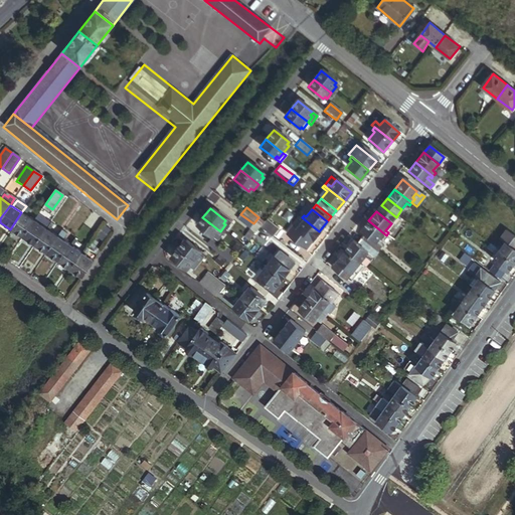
[(22,237),(33,221),(24,214),(21,212),(10,229),(22,237)]
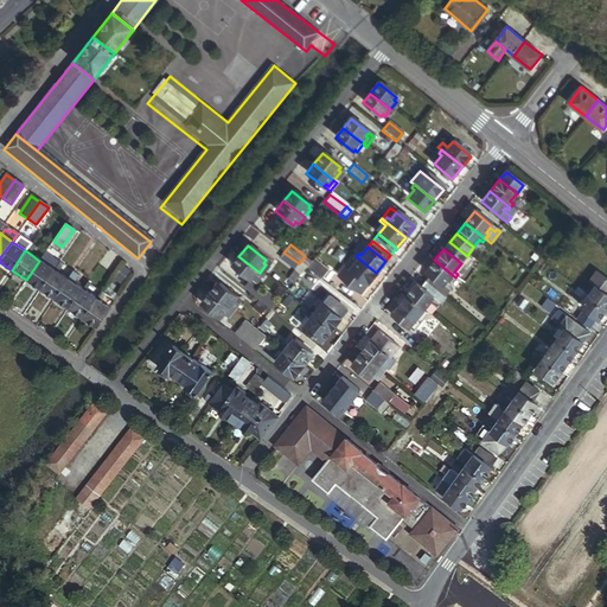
[(299,263),(283,253),(279,259),(293,270),(299,263)]
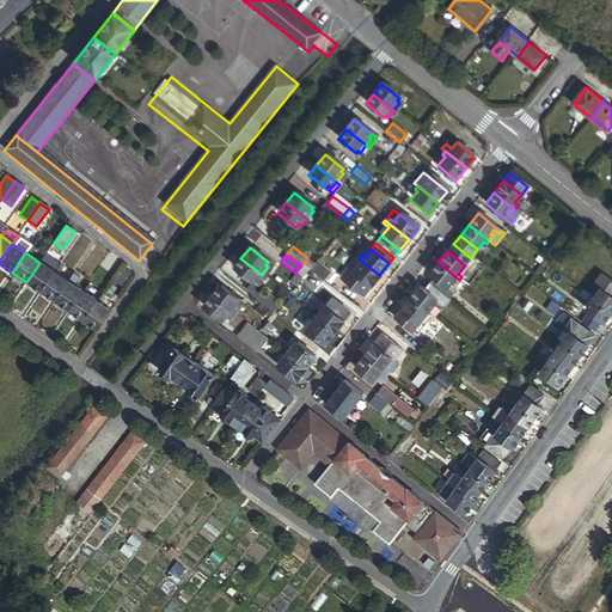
[(54,273),(59,264),(48,257),(43,264),(54,273)]
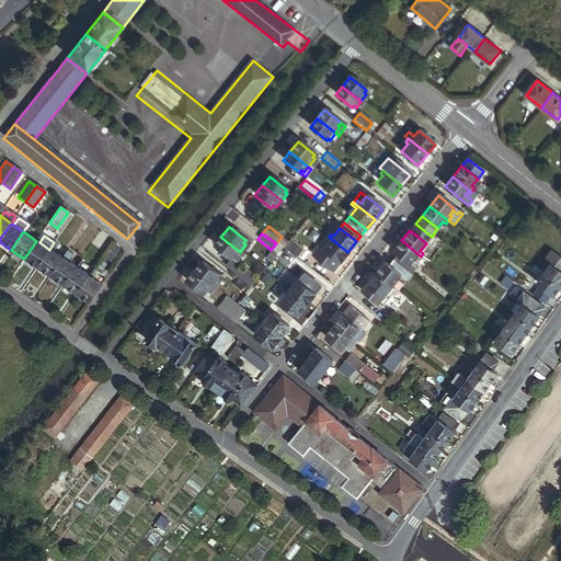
[(240,252),(220,237),(214,245),(230,258),(232,255),(236,258),(240,252)]
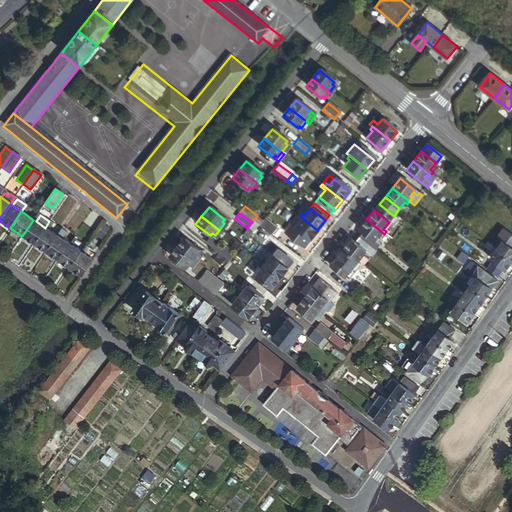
[(317,230),(300,216),(298,218),(300,221),(295,227),(310,239),(317,230)]
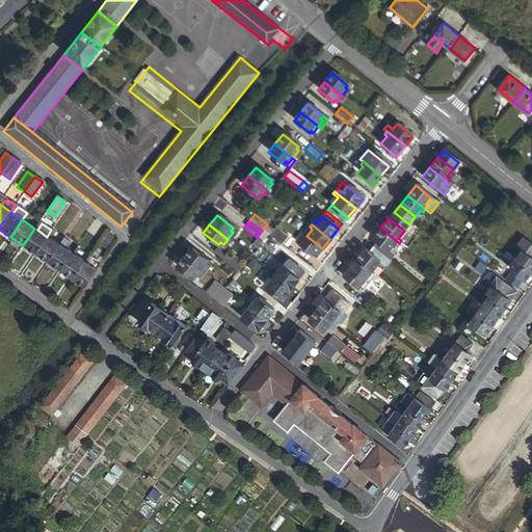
[(278,244),(285,236),(274,227),(267,235),(278,244)]
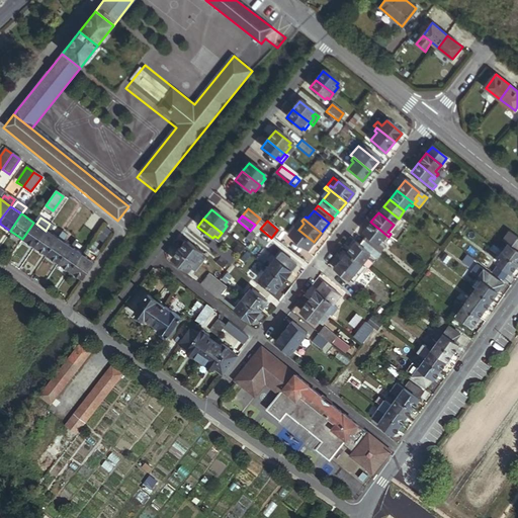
[(389,237),(370,222),(363,232),(367,236),(378,244),(383,238),(385,240),(389,237)]
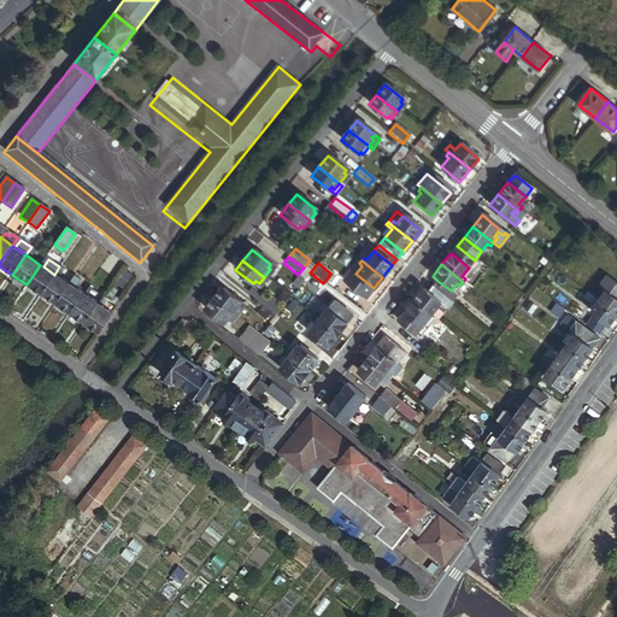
[(40,294),(54,275),(43,266),(40,265),(27,285),(40,294)]
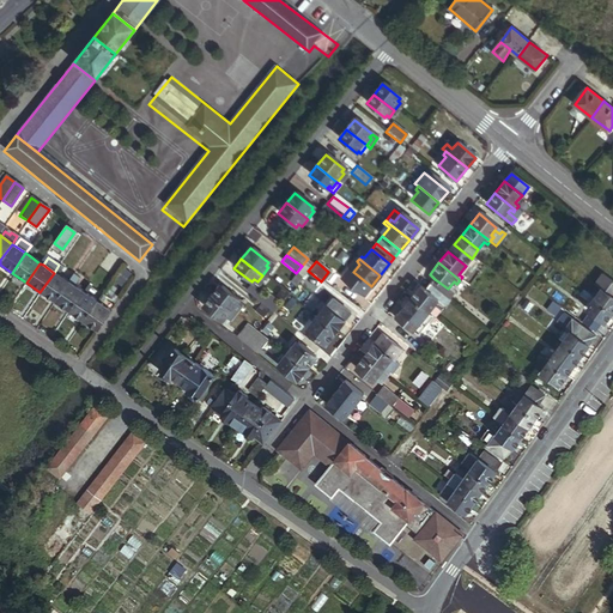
[(120,267),(111,280),(120,287),(129,273),(120,267)]
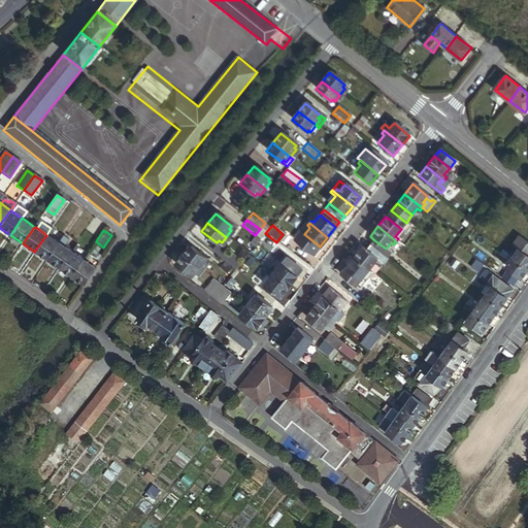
[(304,234),(299,230),(292,239),(312,256),(320,246),(304,234)]
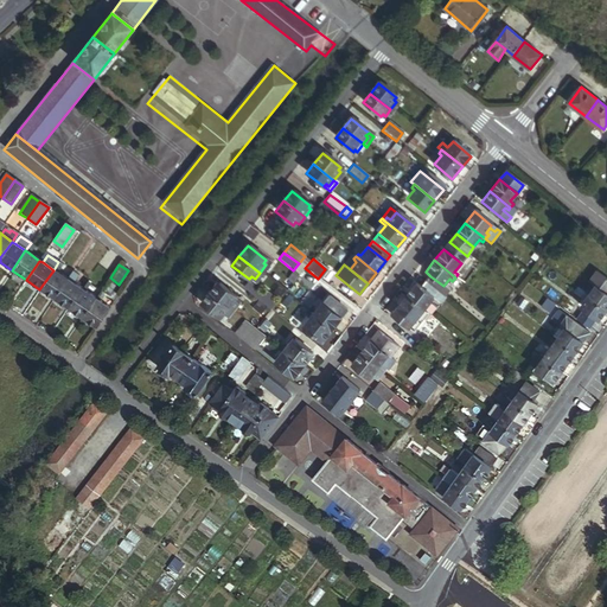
[(52,299),(66,279),(57,273),(53,270),(39,289),(52,299)]
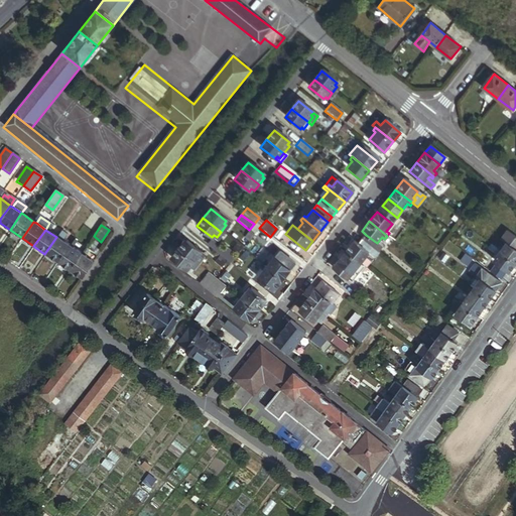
[(217,241),(223,233),(221,232),(217,237),(214,235),(212,237),(217,241)]
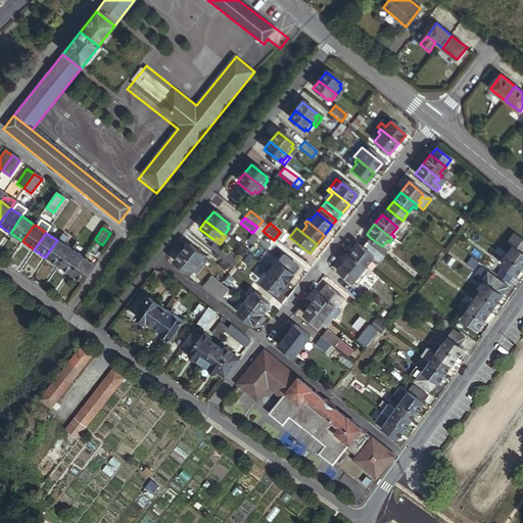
[(522,243),(514,237),(508,244),(511,246),(513,248),(522,255),(522,243)]
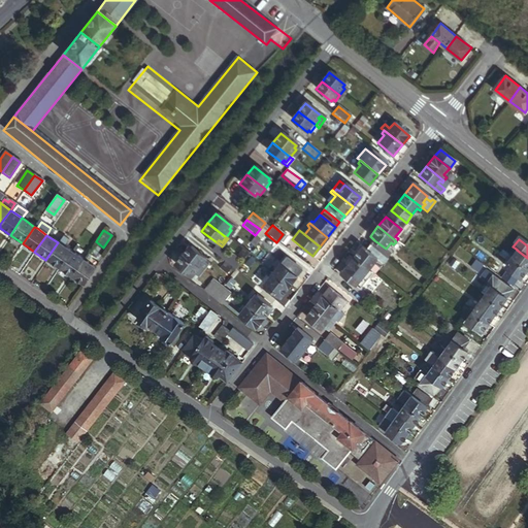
[(386,258),(390,253),(386,249),(374,240),(369,245),(384,257),(386,258)]
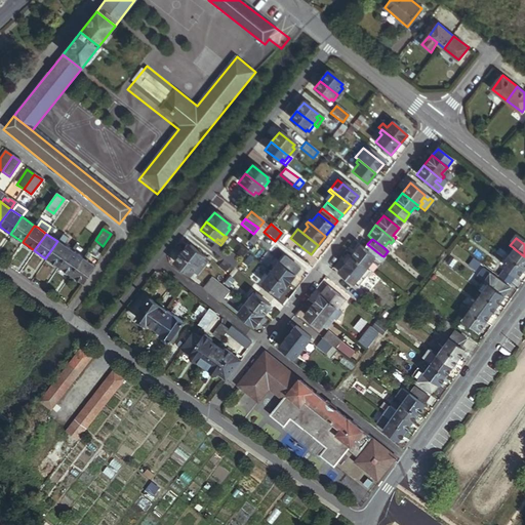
[(57,267),(70,250),(64,245),(61,243),(57,241),(45,258),(57,267)]
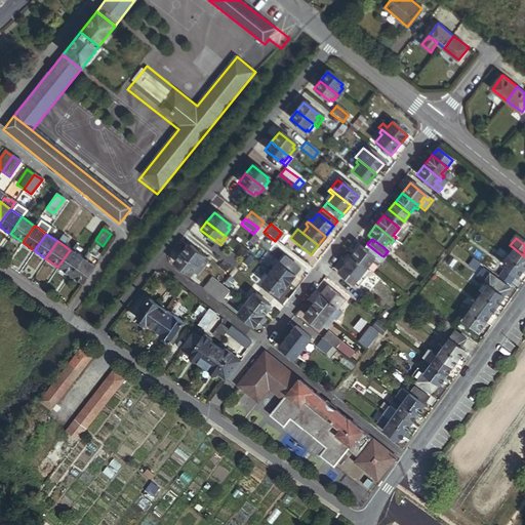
[(381,255),(367,244),(363,249),(374,258),(377,260),(381,255)]
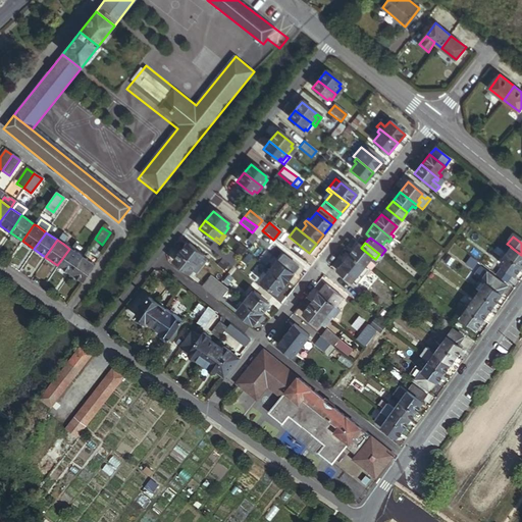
[(202,256),(187,244),(179,252),(197,266),(203,260),(200,258),(202,256)]
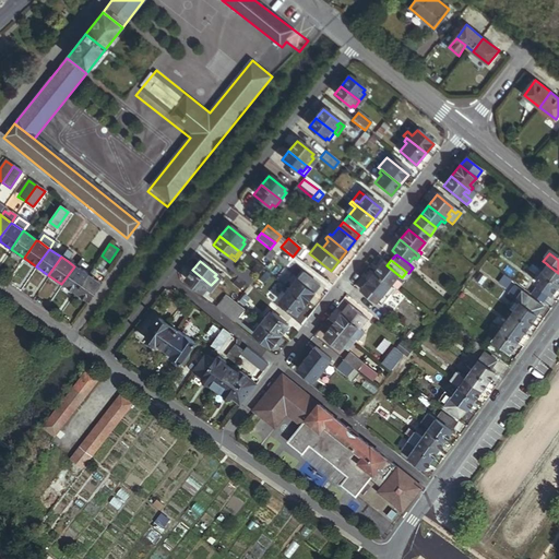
[(399,275),(387,265),(382,262),(375,272),(393,287),(395,284),(393,282),(396,278),(399,275)]
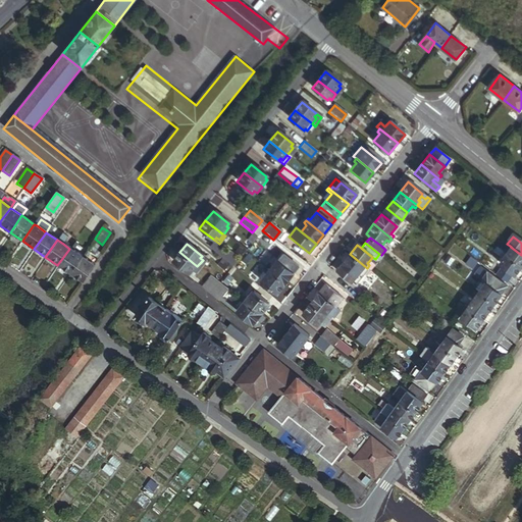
[(521,267),(521,255),(512,248),(508,254),(505,252),(504,254),(521,267)]
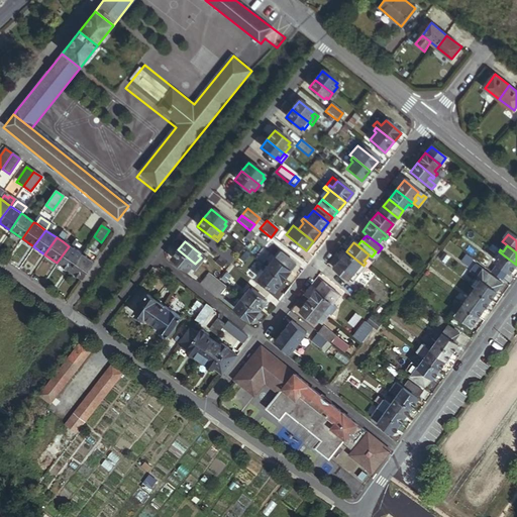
[(69,271),(80,253),(71,247),(69,246),(57,263),(69,271)]
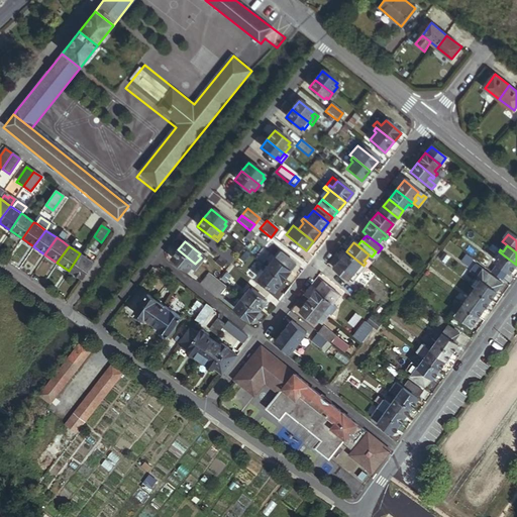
[(499,251),(492,246),(489,249),(498,257),(499,256),(497,253),(499,251)]
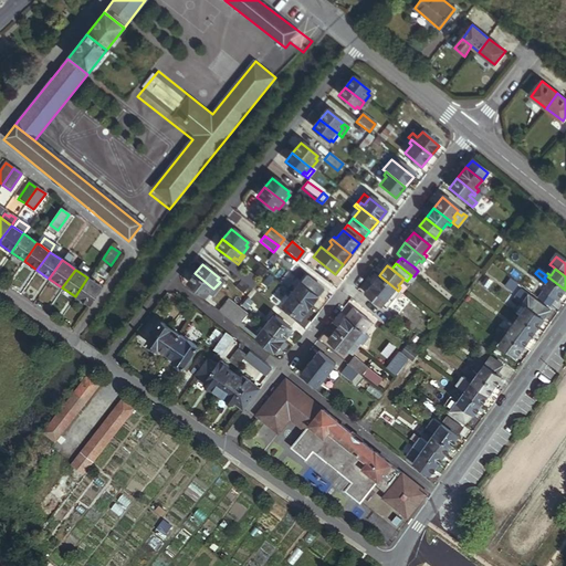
[(213,289),(195,273),(187,282),(203,295),(206,293),(209,295),(213,289)]
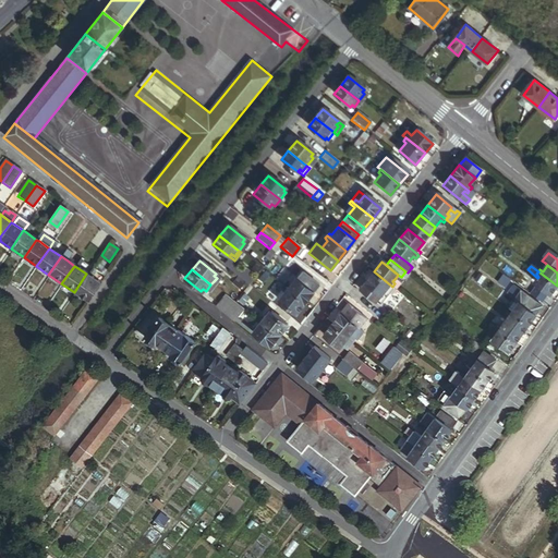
[(254,279),(242,269),(237,276),(249,286),(254,279)]
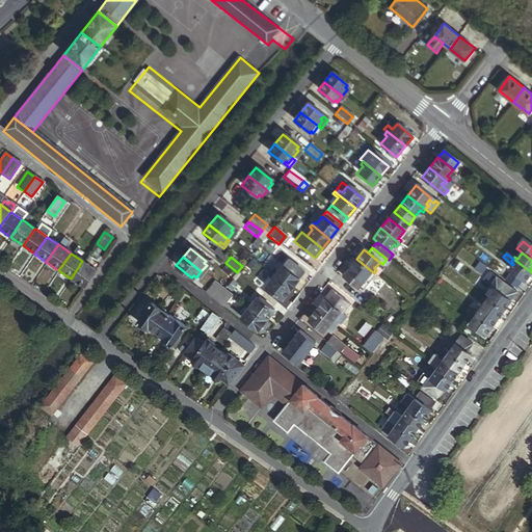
[(99,265),(88,258),(85,263),(95,270),(99,265)]
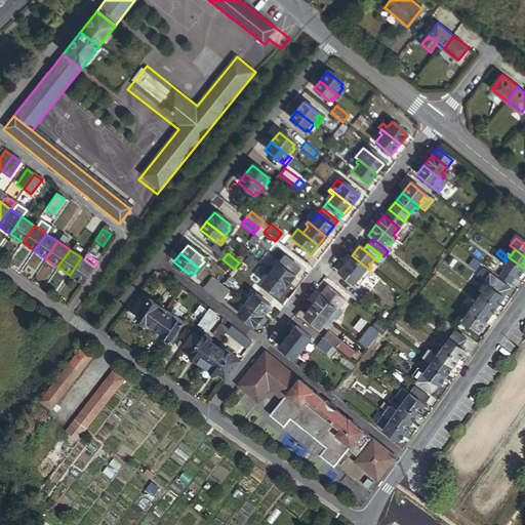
[(367,273),(369,270),(352,255),(344,266),(358,278),(364,271),(367,273)]
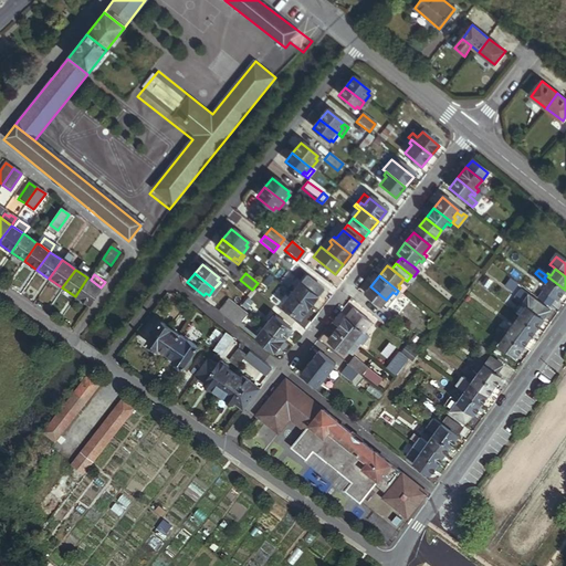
[(565,290),(546,275),(544,278),(546,281),(545,282),(541,287),(558,300),(565,290)]
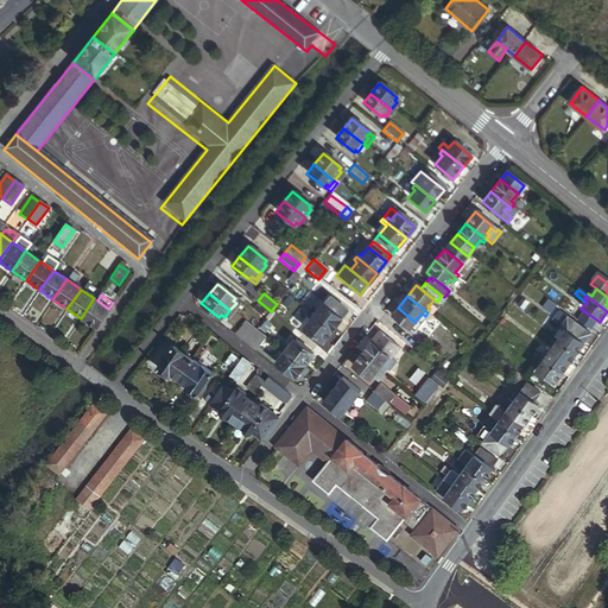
[(95,329),(108,309),(97,301),(94,298),(81,318),(95,329)]
